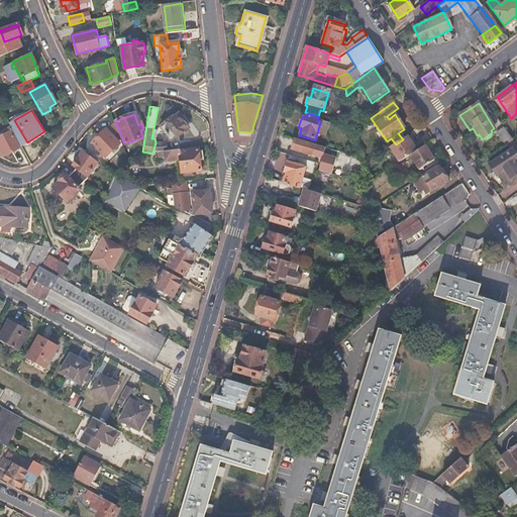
[(175,115),(161,126),(171,139),(185,129),(186,126),(182,121),(180,122),(175,115)]
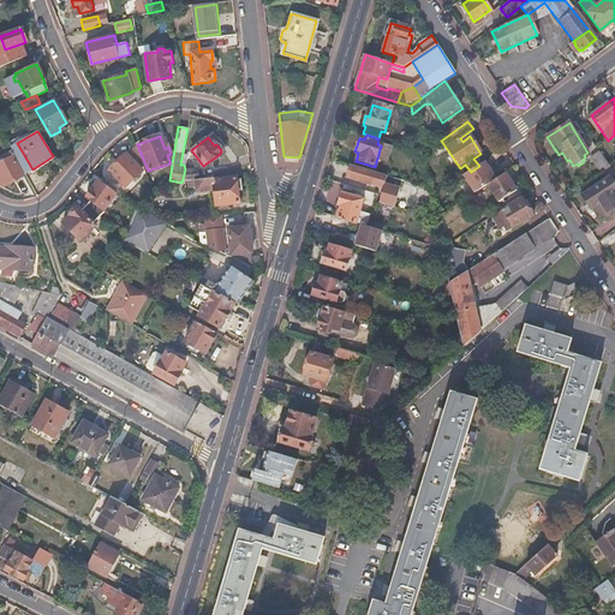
[(126,156),(125,154),(108,172),(125,187),(141,172),(138,169),(142,166),(135,148),(126,156)]
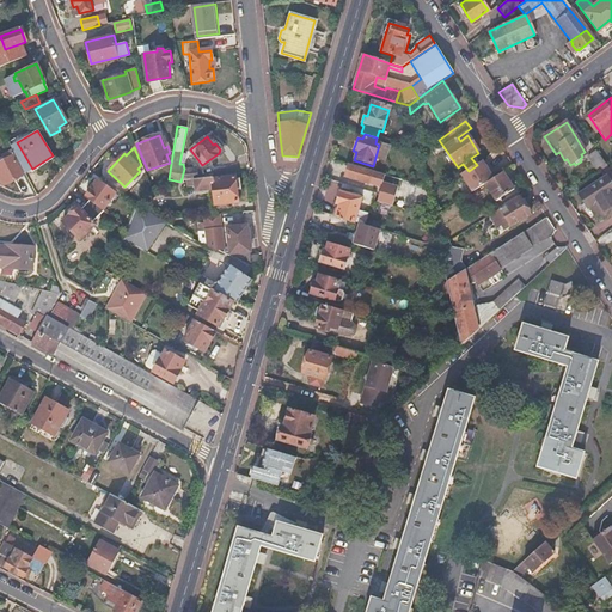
[(4,160),(0,161),(0,178),(0,179),(13,179),(22,175),(10,151),(1,154),(4,160)]
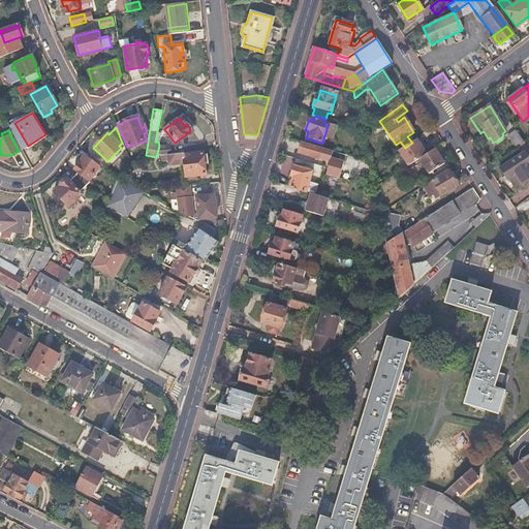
[(517,131),(508,136),(517,148),(524,143),(523,142),(517,131)]
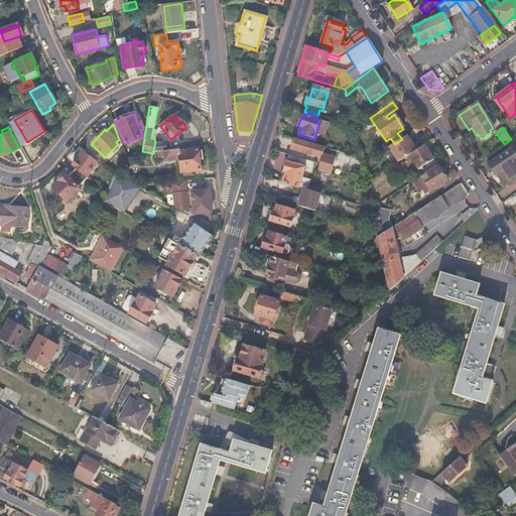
[(312,145),(294,140),(291,150),(309,156),(312,145)]
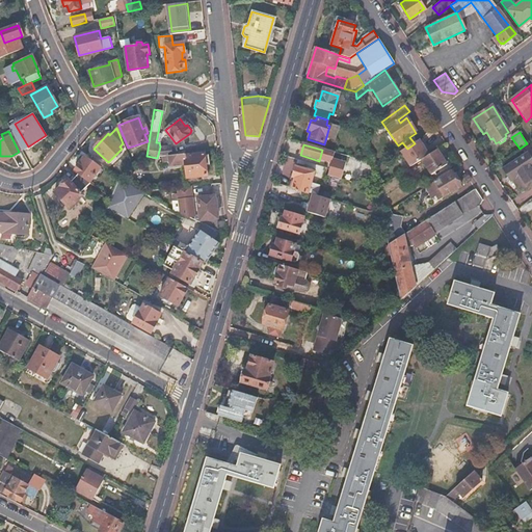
[(170,147),(160,147),(158,155),(162,155),(171,154),(170,147)]
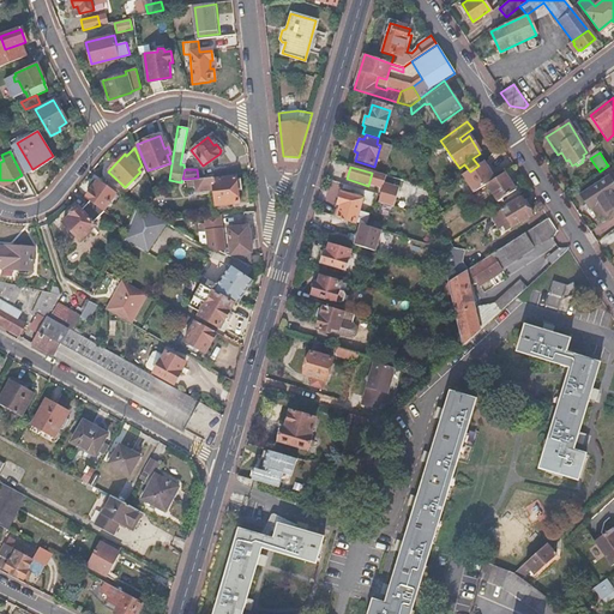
[(504,174),(487,186),(498,204),(516,192),(504,174)]
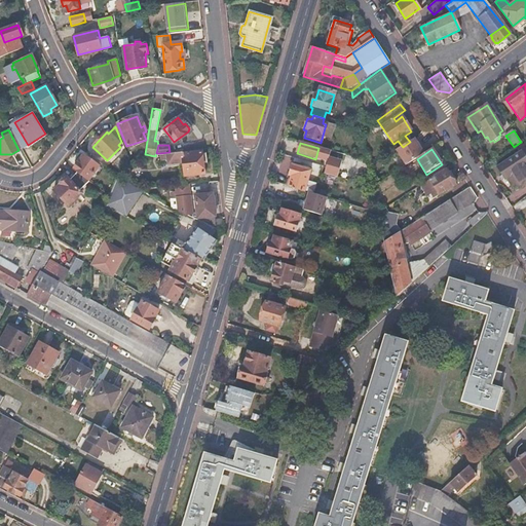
[(160,159),(166,158),(167,163),(182,162),(184,176),(203,174),(202,161),(205,161),(204,153),(201,153),(201,152),(182,153),(182,151),(170,152),(160,153),(160,159)]
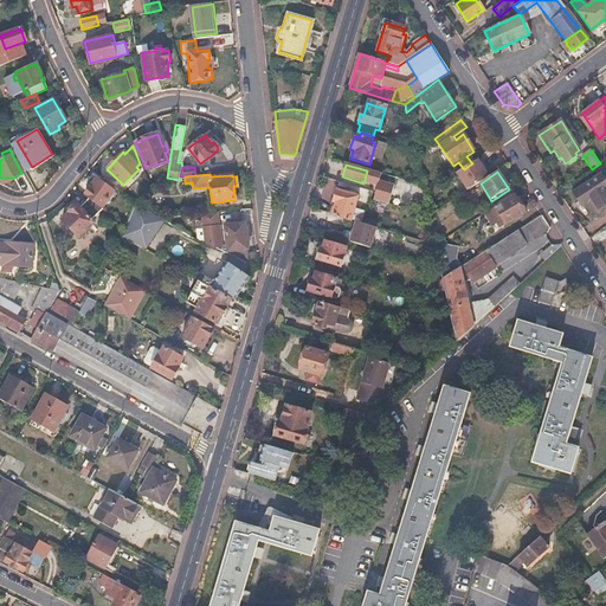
[(605,188),(598,176),(575,191),(591,214),(594,212),(599,218),(605,213),(605,188)]
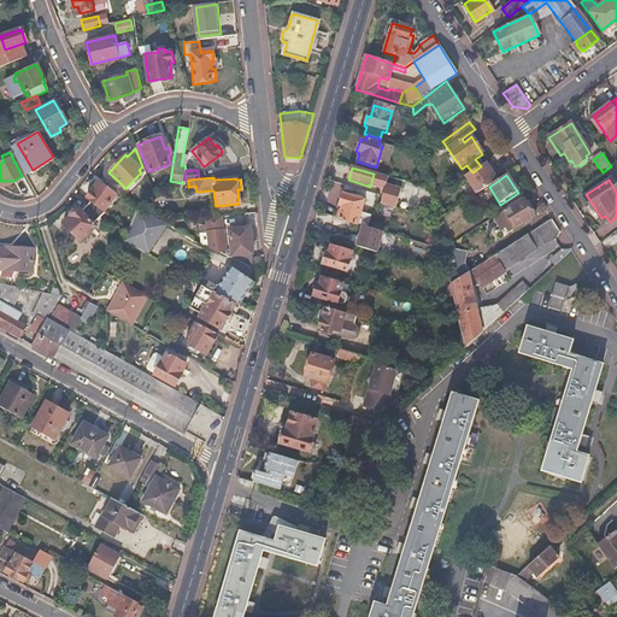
[(407,184),(395,181),(393,191),(405,194),(407,184)]
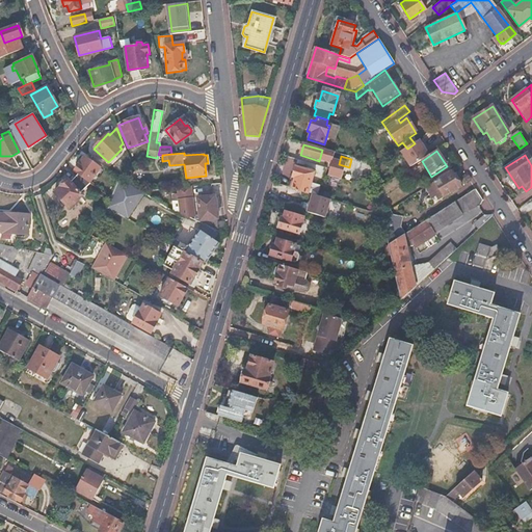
[(100,168),(85,158),(74,173),(77,175),(88,183),(100,168)]
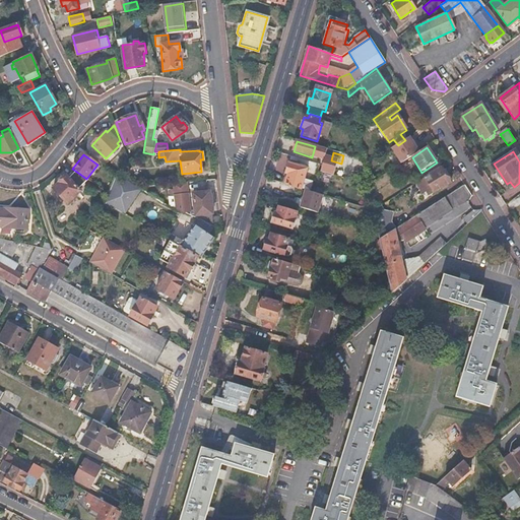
[(355,159),(343,155),(341,164),(353,168),(355,159)]
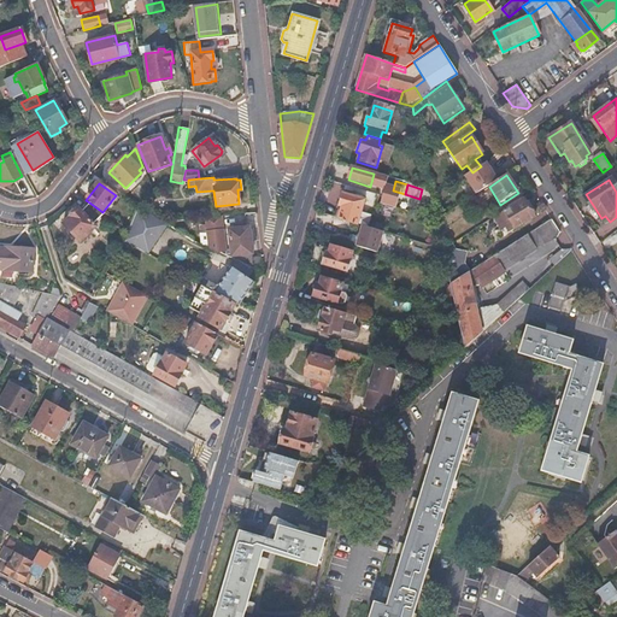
[(365,201),(342,195),(335,219),(358,225),(365,201)]
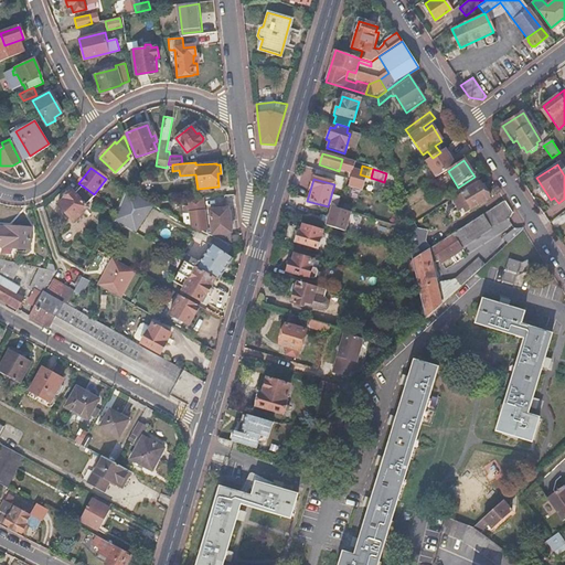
[(480,184),(464,196),(473,212),(490,201),(480,184)]
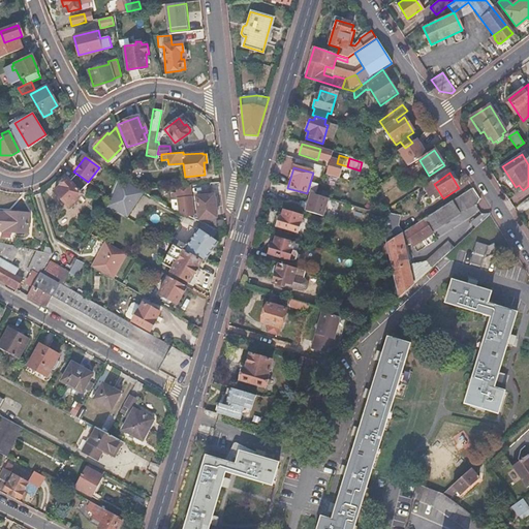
[(68,182),(66,179),(54,192),(69,208),(82,195),(79,192),(88,183),(88,182),(76,174),(68,182)]
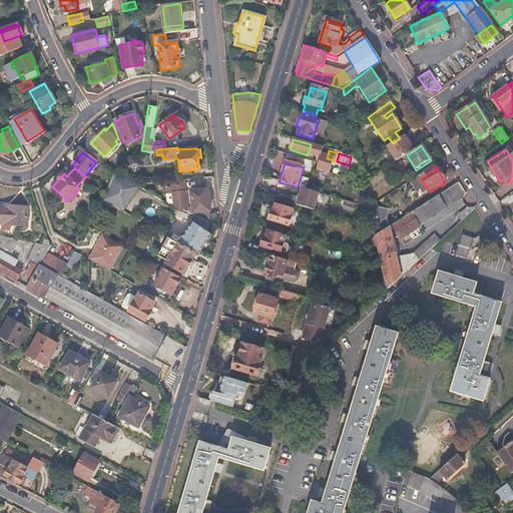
[(115,171),(106,192),(102,201),(122,211),(137,185),(116,172),(115,171)]
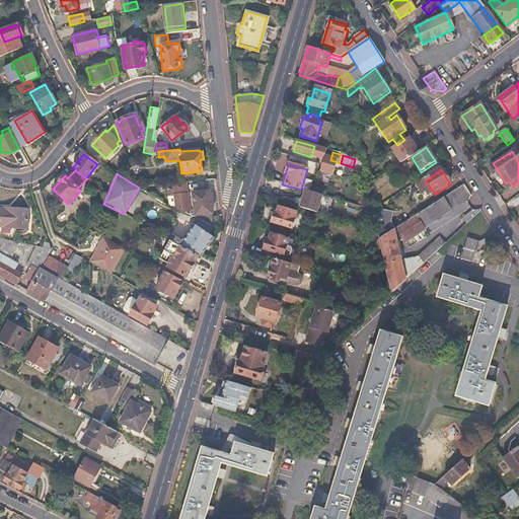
[(395,178),(391,173),(382,179),(385,184),(395,178)]
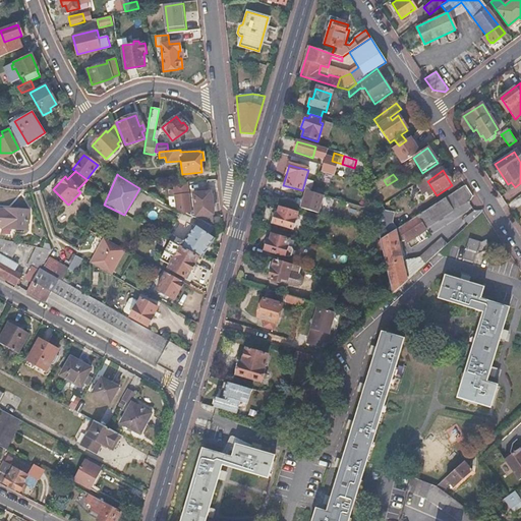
[(173,184),(175,208),(183,213),(186,213),(189,212),(186,183),(173,184)]
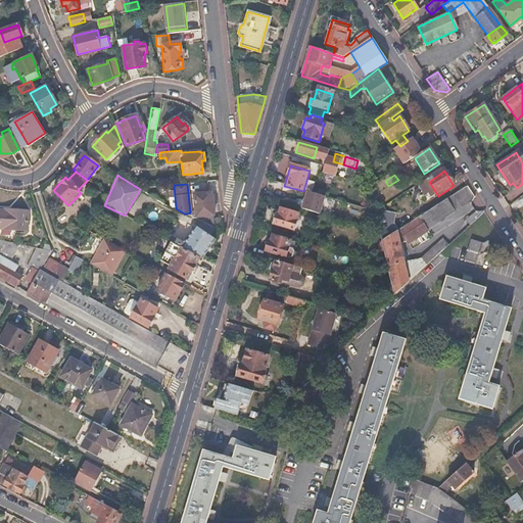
[(475,197),(467,186),(383,244),(388,271),(394,295),(408,283),(400,248),(408,243),(410,245),(425,234),(421,227),(423,226),(426,231),(439,222),(440,222),(469,202),(470,203),(475,197)]
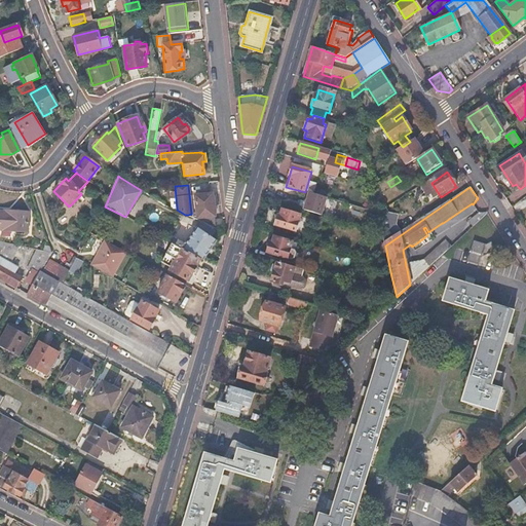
[(212,195),(194,196),(197,220),(215,218),(212,195)]
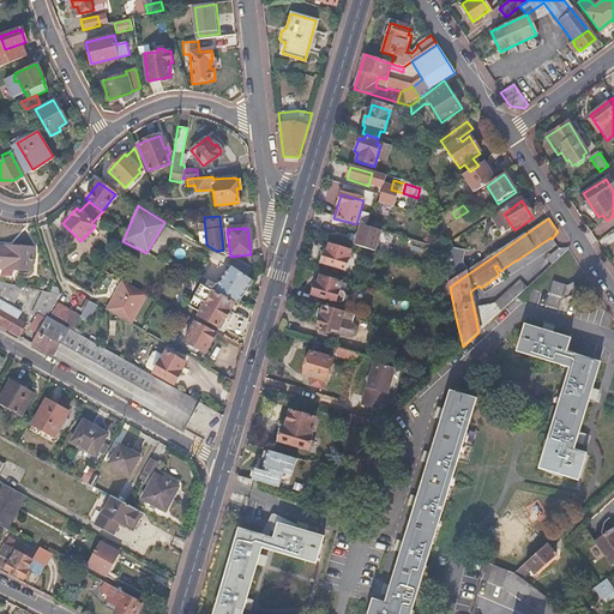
[(385,233),(362,228),(357,248),(380,253),(385,233)]
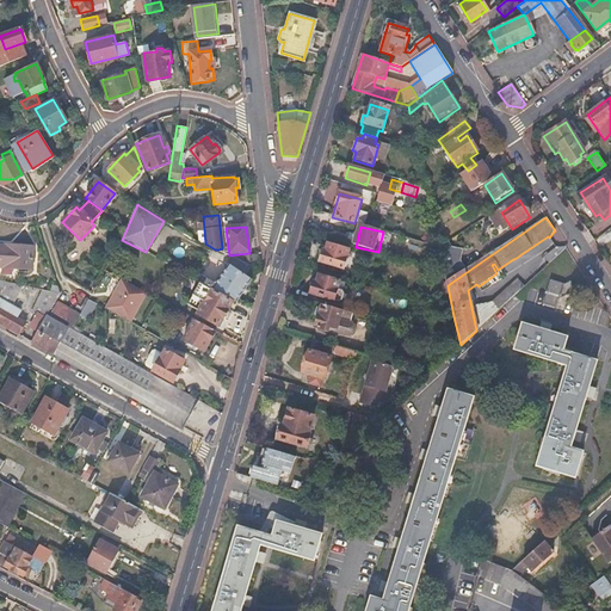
[(451,244),(450,241),(439,250),(440,255),(454,247),(451,244)]
